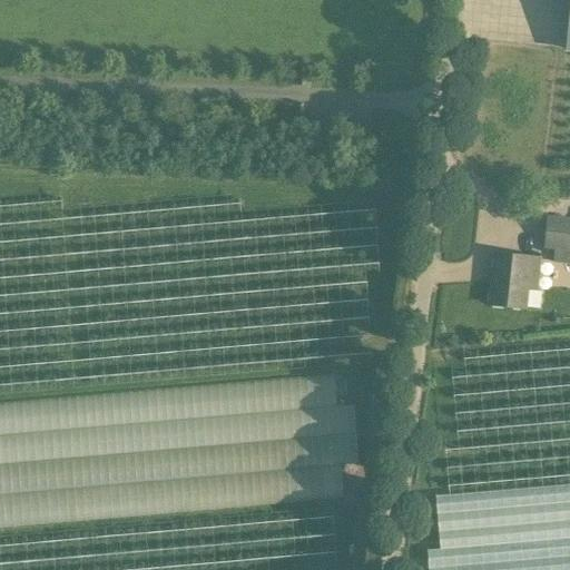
[(552,251),(551,262),(569,264),(569,219),(547,217),(542,249),(552,251)]
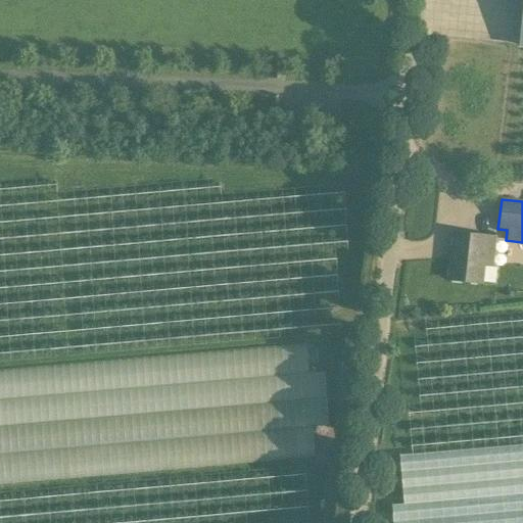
[(491,267),(494,237),(453,233),(447,280),(481,284),(483,266),(491,267)]
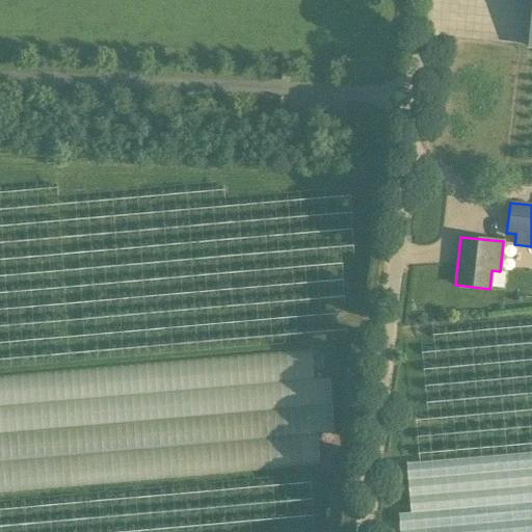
[(416,410),(420,457),(531,449),(531,314),(433,322),(435,342),(423,343),(428,409),(416,410)]
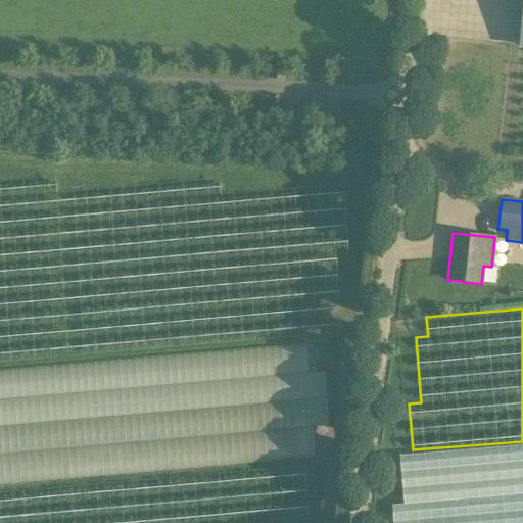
[(0,367),(0,480),(177,469),(181,456),(168,452),(161,453),(133,445),(134,439),(159,438),(158,439),(189,437),(190,464),(313,456),(311,425),(330,424),(327,371),(311,372),(308,343),(170,352),(165,371),(137,372),(167,380),(164,387),(133,389),(132,376),(134,376),(133,362),(116,363),(116,361),(0,367)]
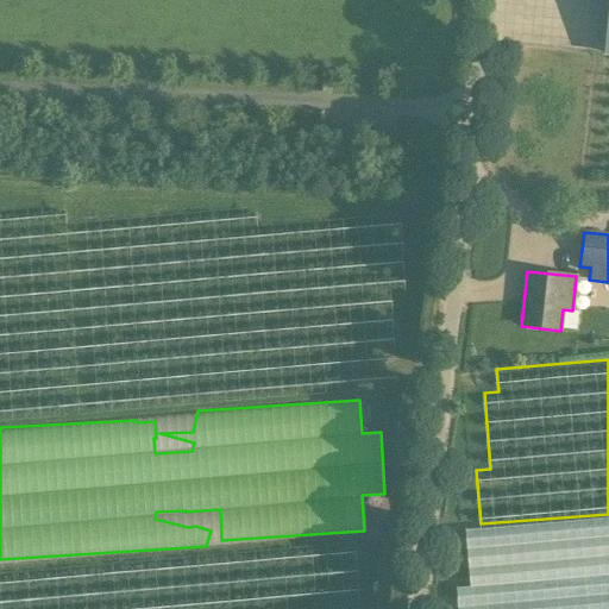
[(608,608),(608,578),(598,560),(532,566),(531,553),(540,552),(535,542),(546,541),(540,532),(449,540),(454,608),(608,608)]
